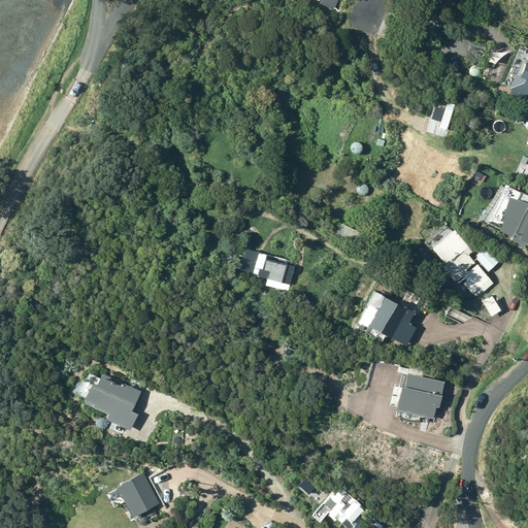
[(319,0),(321,1),(320,4),(333,10),(338,0),(319,0)]
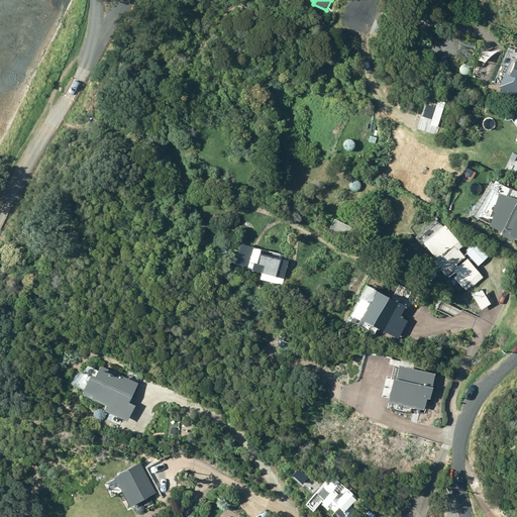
[(516,93),(516,63),(515,63),(509,77),(512,78),(507,90),(516,93)]
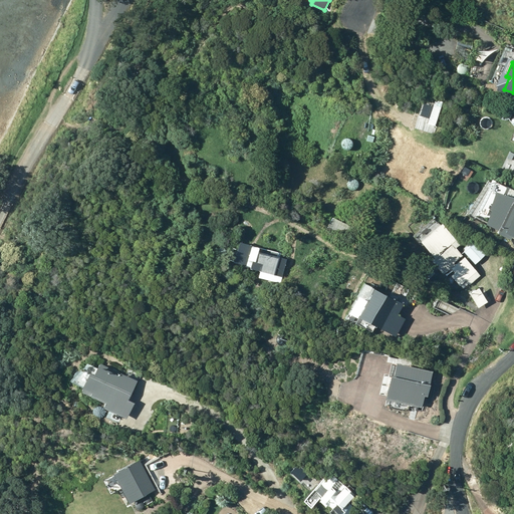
[(513,191),(492,181),(474,218),(488,224),(487,226),(500,232),(498,235),(512,241),(513,239),(513,238),(513,191)]
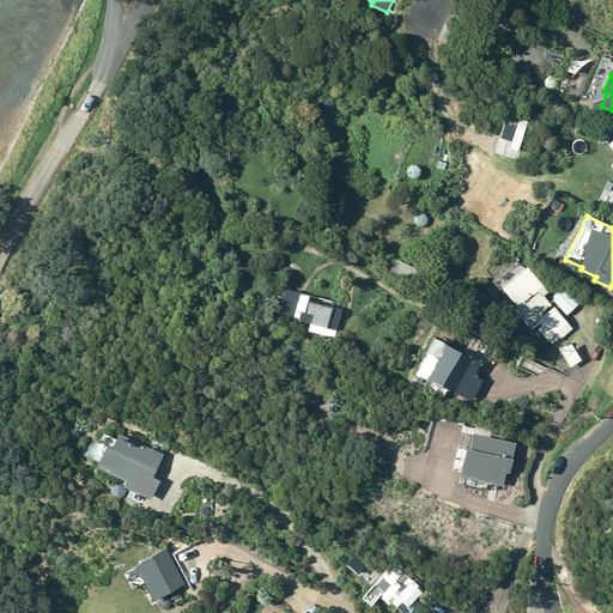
[(418,271),(396,261),(392,274),(412,284),(418,271)]
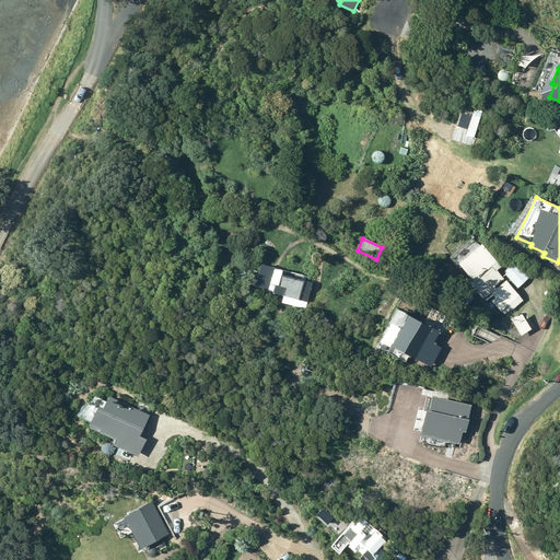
[(482,245),(459,265),(475,282),(469,287),(480,299),(489,291),(509,314),(524,301),(506,280),(496,290),(493,288),(504,279),(497,270),(501,267),(482,245)]
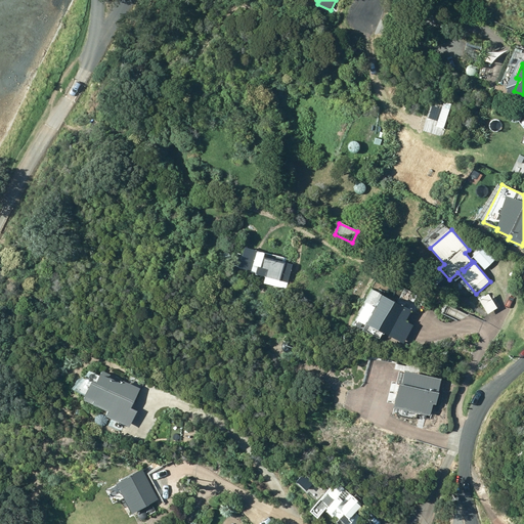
[(485,270),(495,260),(484,248),(473,258),(485,270)]
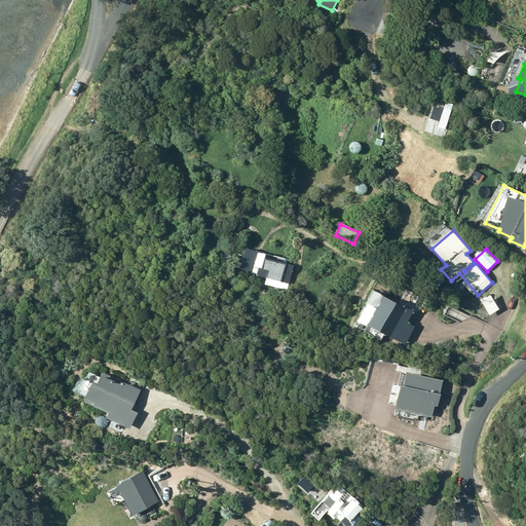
[(287,291),(293,266),(264,259),(265,255),(257,253),(257,252),(246,250),(239,270),(252,273),(251,274),(257,275),(256,276),(266,278),(265,285),(287,291)]
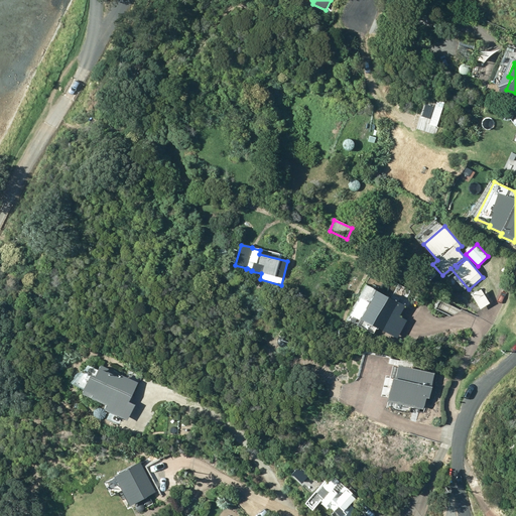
[(489,304),(481,290),(472,296),(480,309),(489,304)]
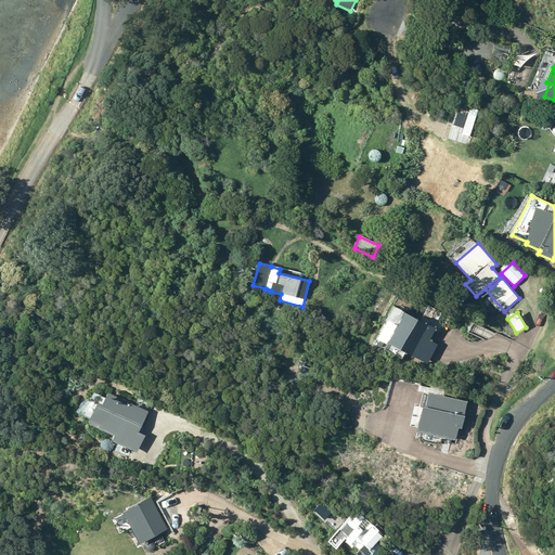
[(436,331),(404,314),(388,345),(427,365),(438,346),(430,341),(436,331)]
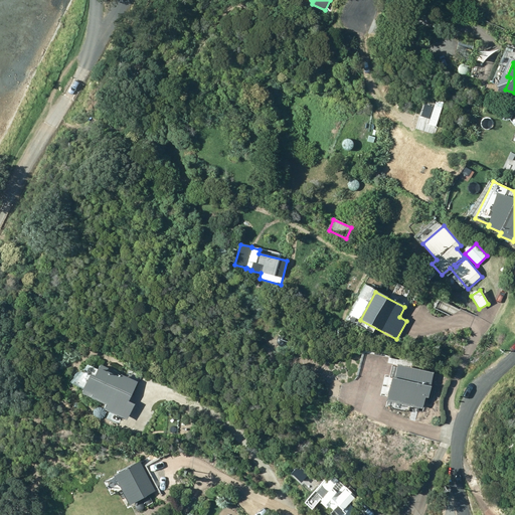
[(435,369),(397,361),(394,373),(390,372),(385,397),(422,405),(424,394),(428,395),(435,369)]
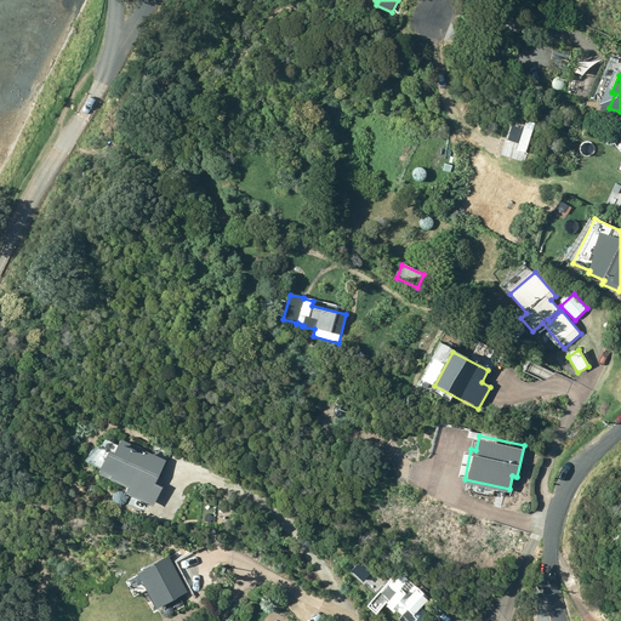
[(165,462),(121,440),(114,456),(108,453),(100,472),(110,477),(109,480),(127,489),(125,495),(153,508),(163,489),(154,485),(165,462)]
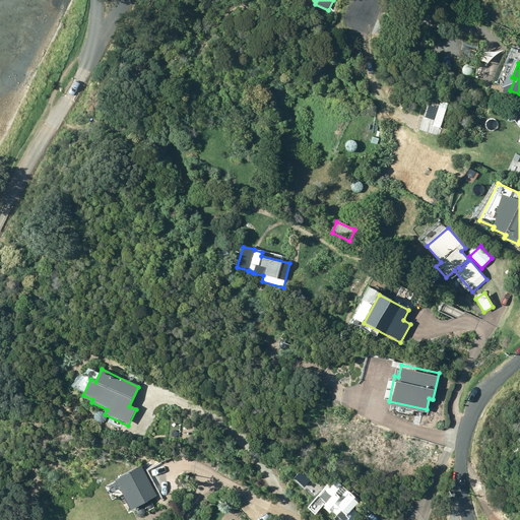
[(156,497),(141,466),(116,480),(131,510),(156,497)]
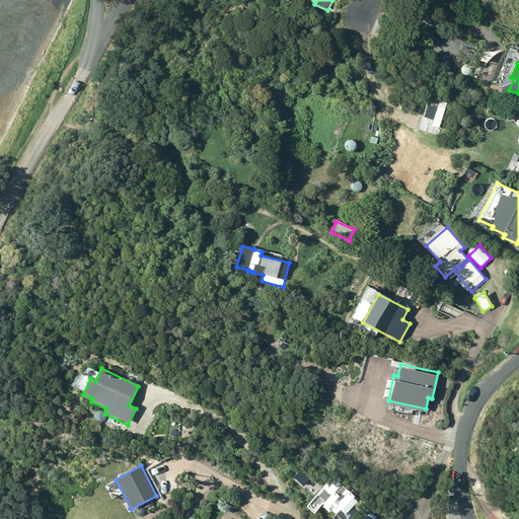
[(359,502),(335,478),(318,496),(324,503),(323,505),(339,518),(348,518),(350,517),(347,515),(359,502)]
